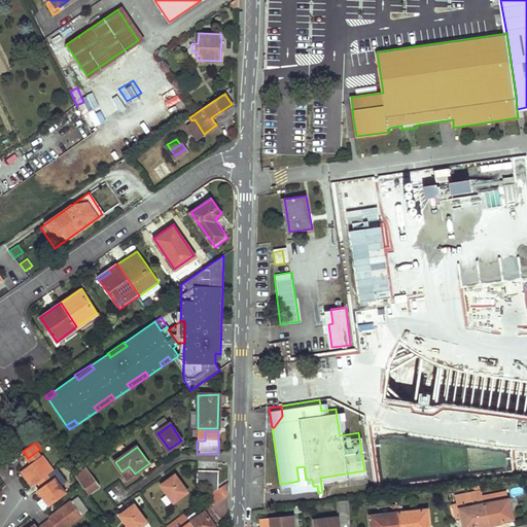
[(40,449),(28,458),(32,463),(43,455),(40,449)]
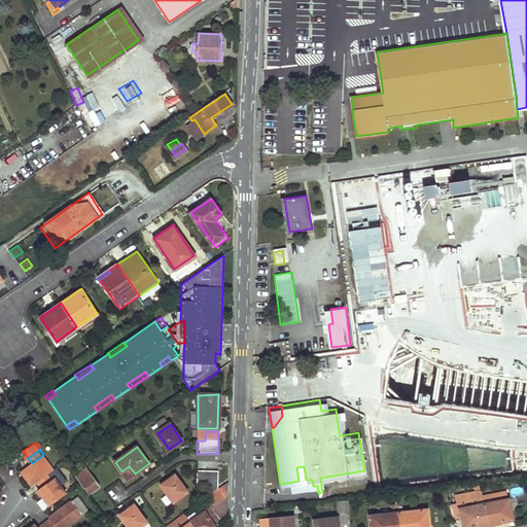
[(32,463),(22,471),(33,485),(38,482),(51,471),(54,469),(43,455),(32,463)]
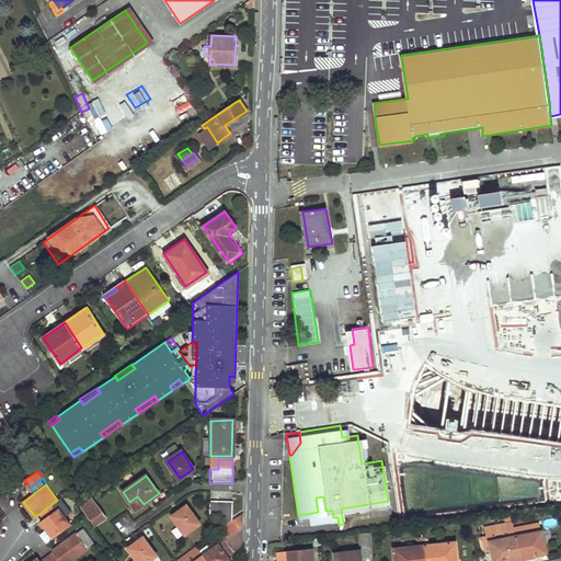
[(91,496),(81,504),(84,510),(92,504),(95,508),(99,506),(91,496)]
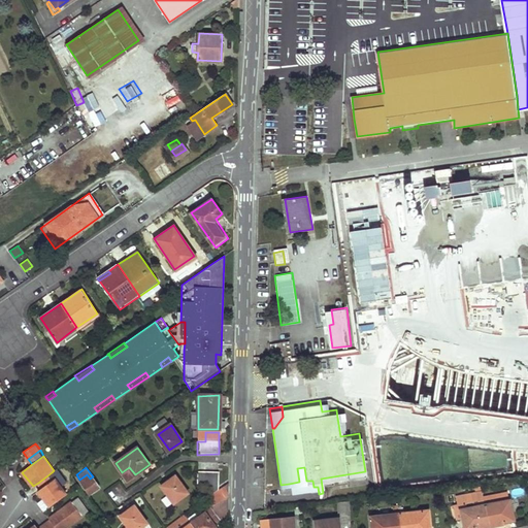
[(129,467),(122,472),(128,480),(135,474),(129,467)]
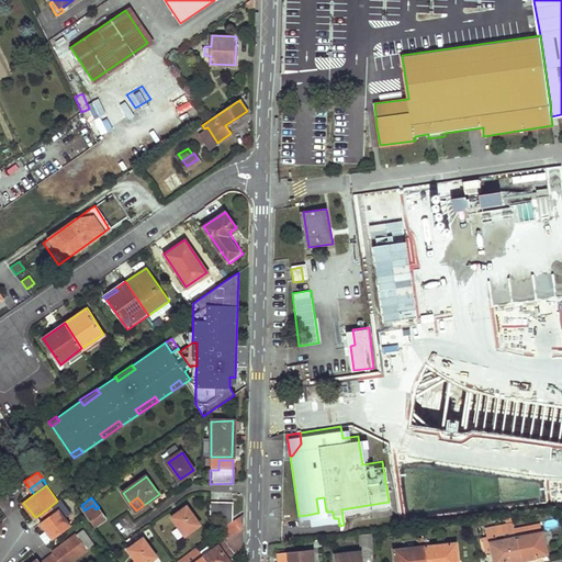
[(318,513),(307,515),(308,521),(334,518),(333,512),(326,512),(324,497),(316,498),(318,513)]
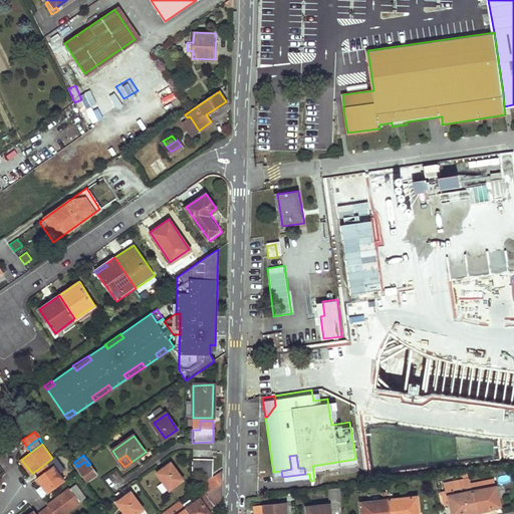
[(50,460),(37,470),(41,476),(38,479),(44,486),(45,485),(48,490),(48,491),(49,493),(65,481),(60,474),(57,476),(52,469),(55,466),(50,460)]
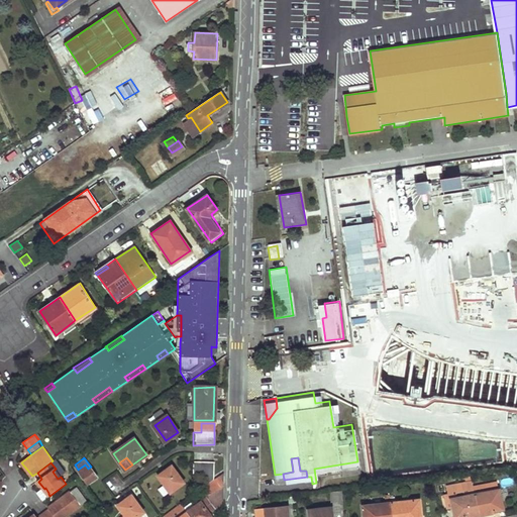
[(212,464),(193,463),(194,478),(202,477),(201,490),(203,488),(212,481),(212,464)]
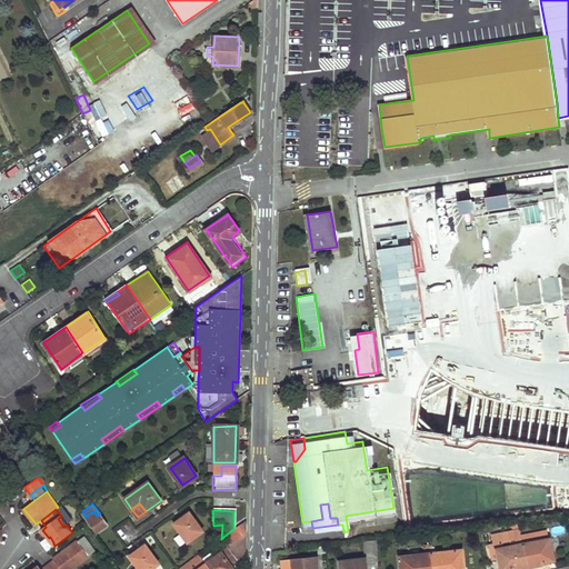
[(93,511),(86,517),(97,531),(107,523),(100,513),(97,516),(93,511)]
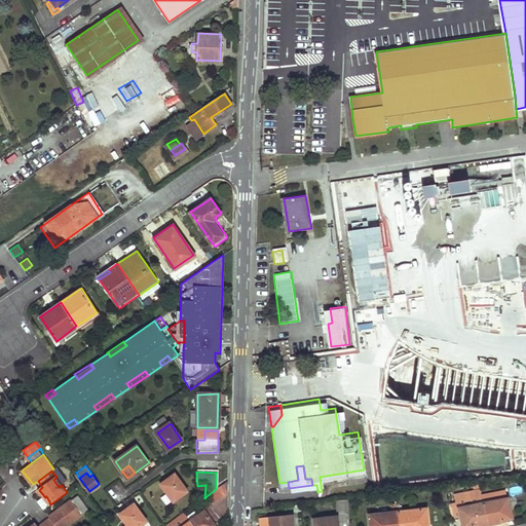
[(177,475),(162,484),(175,501),(189,492),(177,475)]
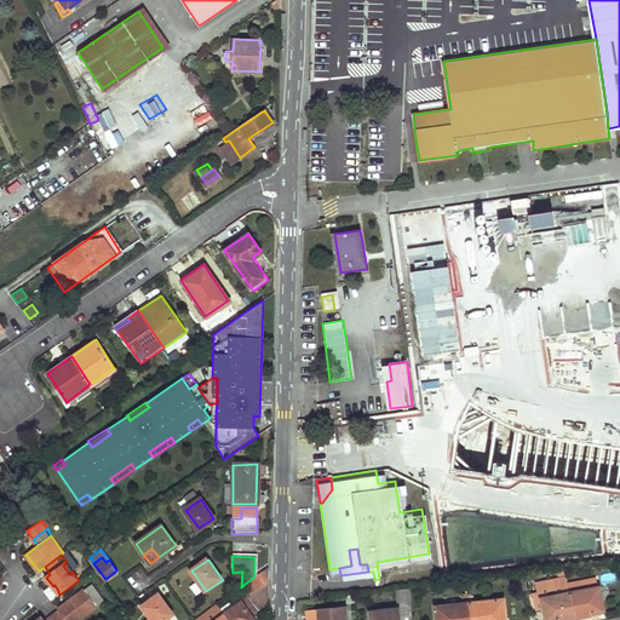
[(67,562),(63,566),(69,574),(73,572),(67,562)]
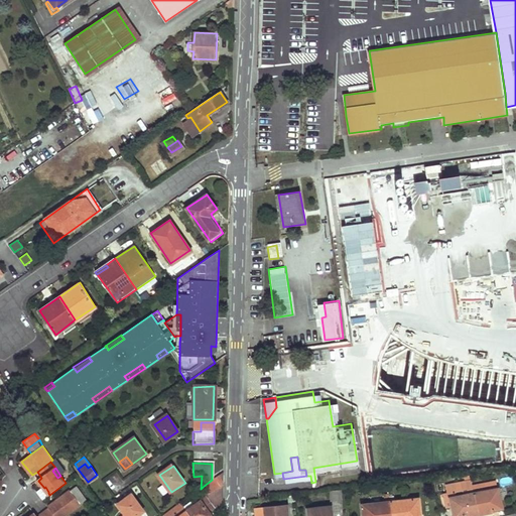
[(206,497),(186,511),(190,515),(211,515),(209,512),(223,501),(223,472),(212,480),(203,487),(210,496),(207,498),(206,497)]
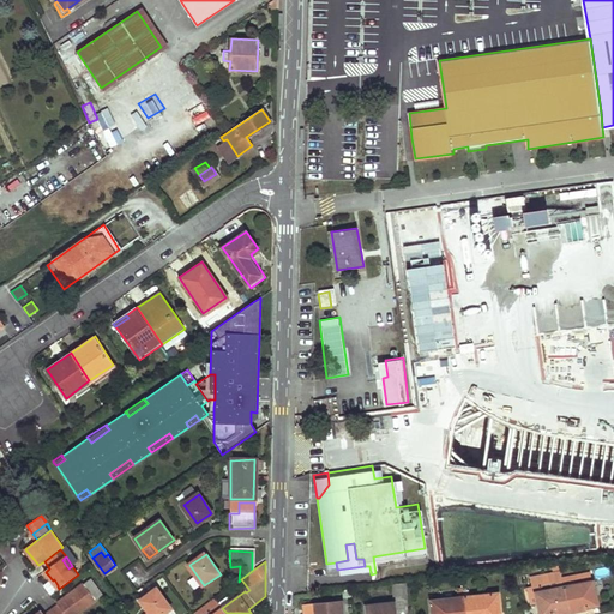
[(555,571),(536,575),(539,585),(543,584),(552,583),(553,588),(545,589),(537,590),(540,602),(541,613),(547,613),(552,613),(558,613),(573,611),(567,577),(566,569),(555,571)]
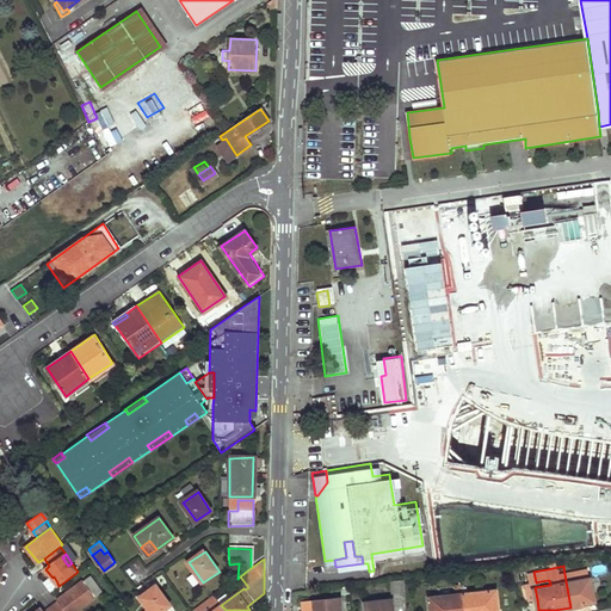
[(590,569),(565,574),(571,608),(586,605),(585,603),(596,602),(590,569)]
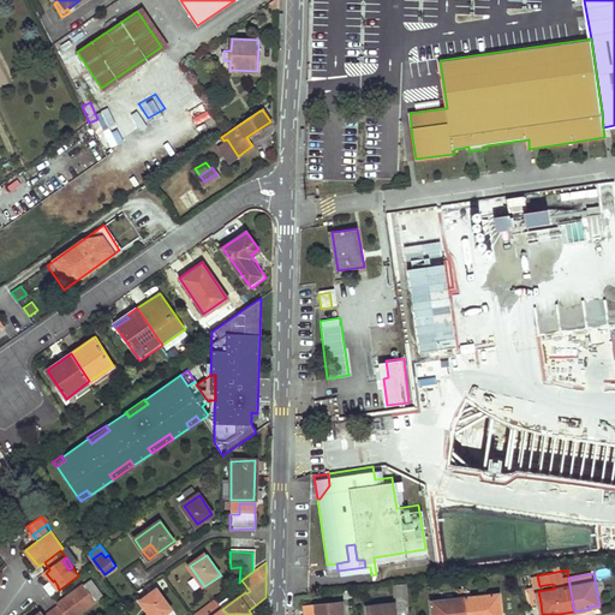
[(406,581),(394,583),(396,597),(408,596),(406,581)]
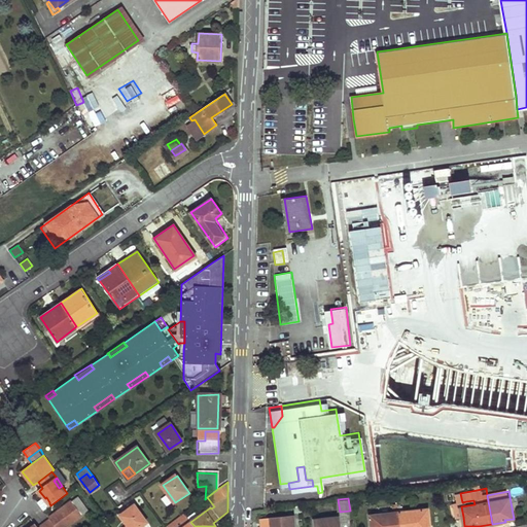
[(65,526),(83,514),(72,499),(63,507),(65,510),(61,513),(59,510),(50,517),(53,519),(40,526),(37,523),(32,526),(65,526)]
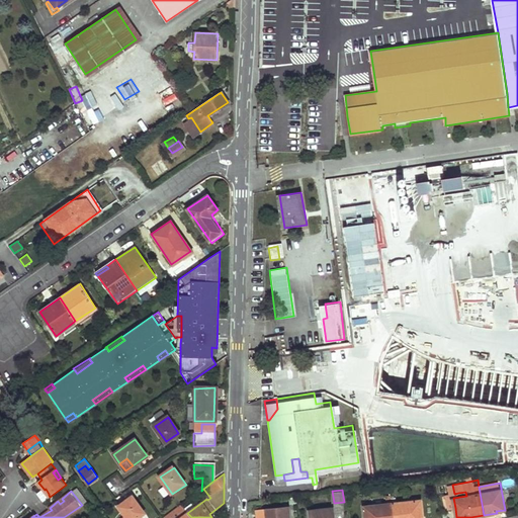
[(450,494),(444,496),(447,510),(455,508),(453,498),(459,497),(458,493),(454,494),(450,494)]
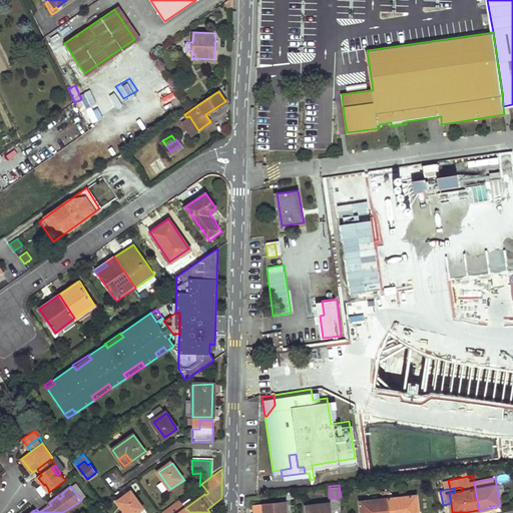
[(131,492),(118,501),(125,511),(126,512),(137,512),(143,509),(131,492)]
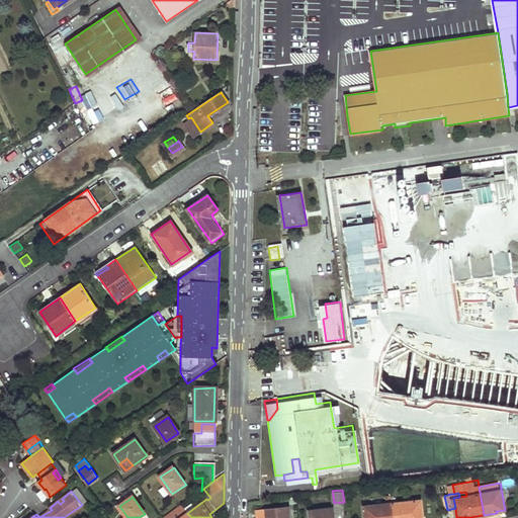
[(423,517),(421,500),(394,503),(395,517),(423,517)]
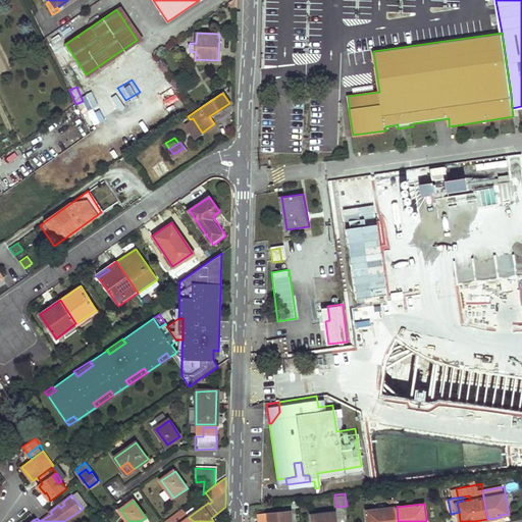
[(368,510),(368,521),(398,521),(397,507),(368,510)]
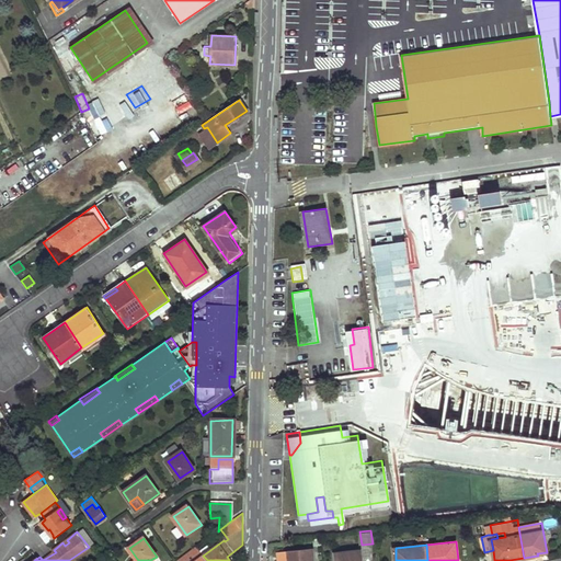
[(334,550),(334,560),(361,560),(361,548),(334,550)]
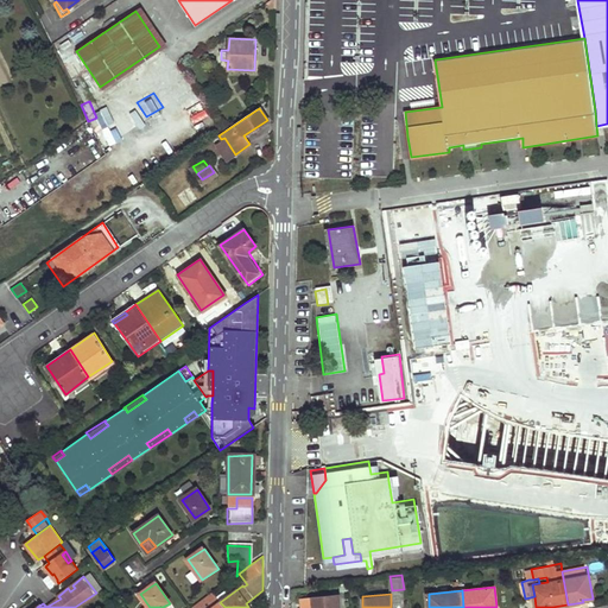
[(340,607),(339,595),(302,597),(302,607),(340,607)]
